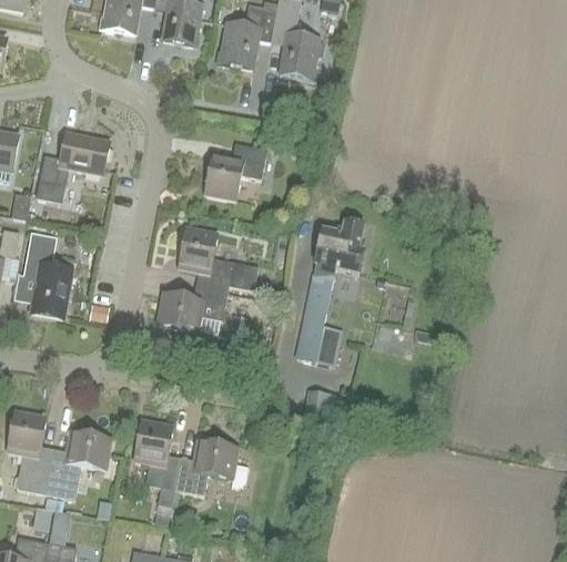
[(0,7),(20,12),(22,0),(0,0),(0,7)]
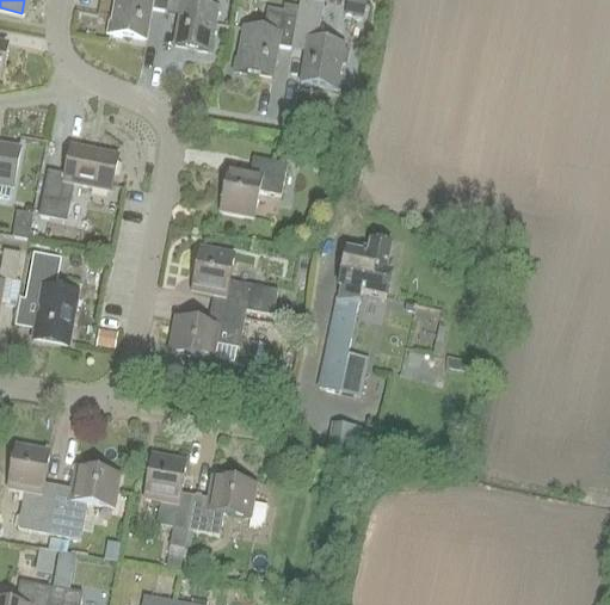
[(151,6),(165,8),(166,0),(114,0),(109,31),(145,37),(151,6)]
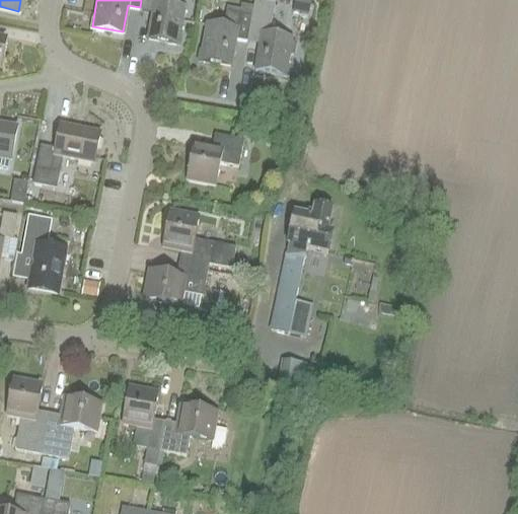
[(141,0),(140,7),(152,9),(147,35),(177,42),(185,4),(160,0),(141,0)]
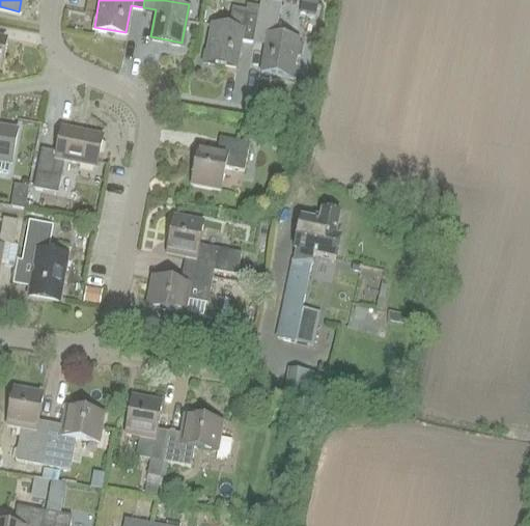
[(298,36),(276,33),(281,0),(259,0),(257,12),(253,39),(265,42),(260,68),(291,75),(298,36)]
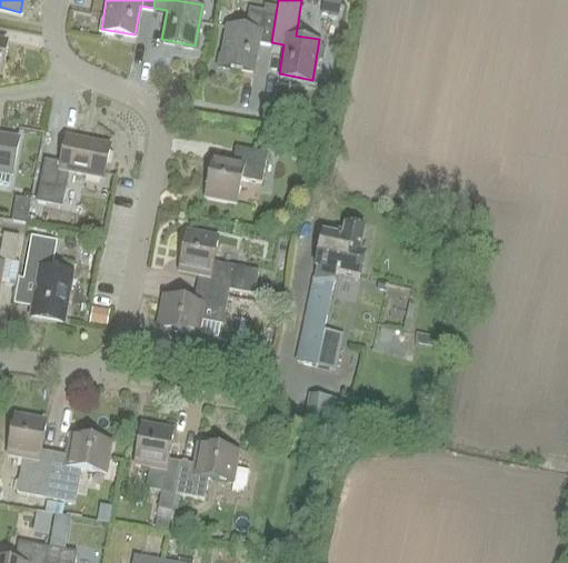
[(276,13),(272,13),(275,3),(263,1),(262,7),(248,3),(245,26),(226,23),(219,63),(252,69),(258,40),(271,42),(276,13)]
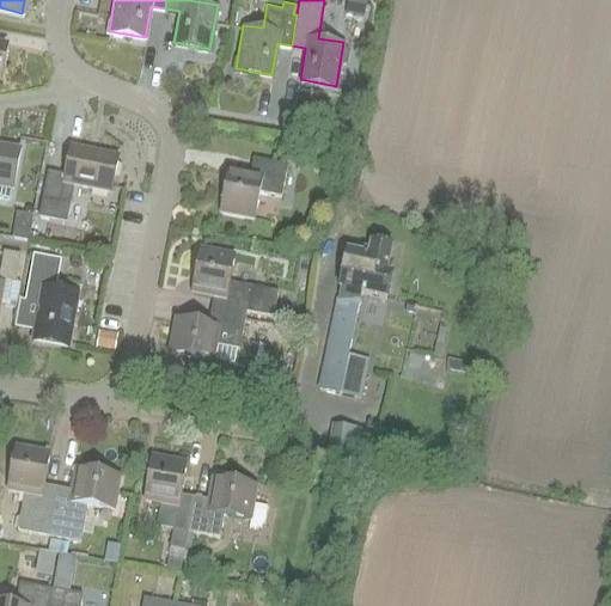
[(0,193),(10,195),(10,189),(19,142),(0,138),(0,193)]
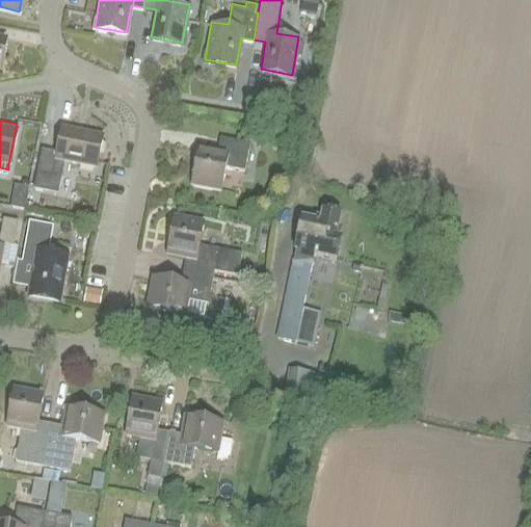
[(42,146),(36,169),(32,186),(56,190),(63,158),(96,165),(102,132),(61,124),(56,149),(42,146)]
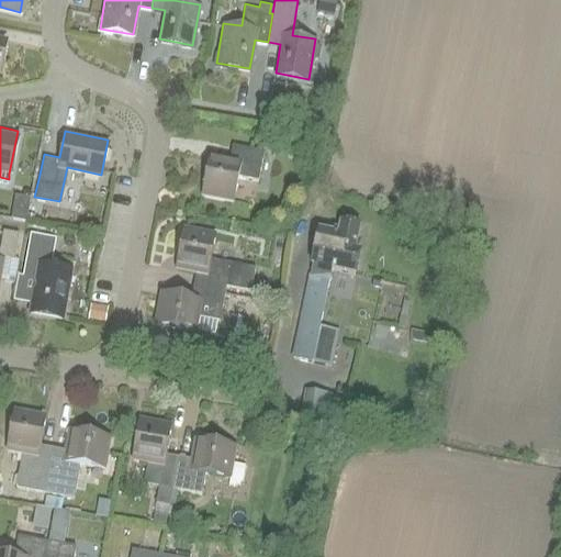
[(258,178),(264,148),(232,142),(229,156),(210,152),(202,192),(232,198),(237,174),(258,178)]
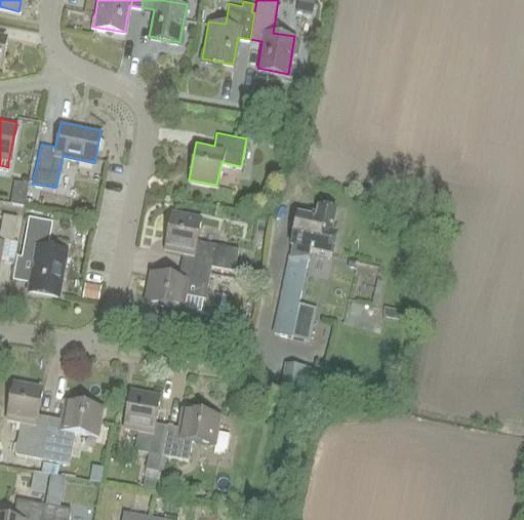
[(56,205),(59,192),(39,188),(36,201),(56,205)]
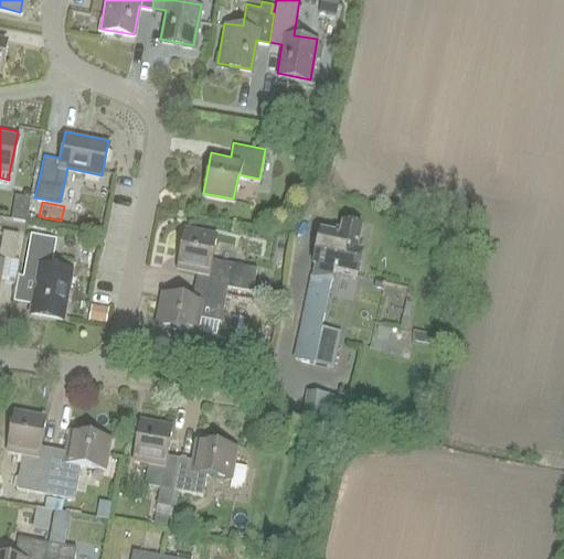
[(357,246),(361,224),(341,219),(340,226),(334,225),(333,229),(319,226),(312,262),(314,262),(294,355),(332,364),(338,337),(318,334),(331,275),(331,276),(333,267),(357,271),(361,247),(357,246)]
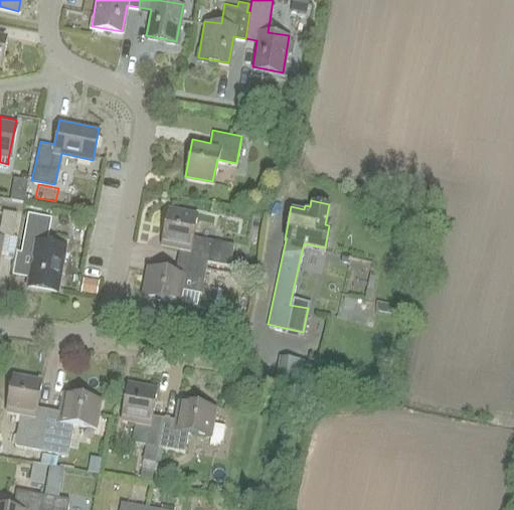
[(233,242),(211,237),(192,234),(196,211),(168,206),(161,243),(179,246),(177,259),(206,265),(206,260),(229,265),(233,242)]
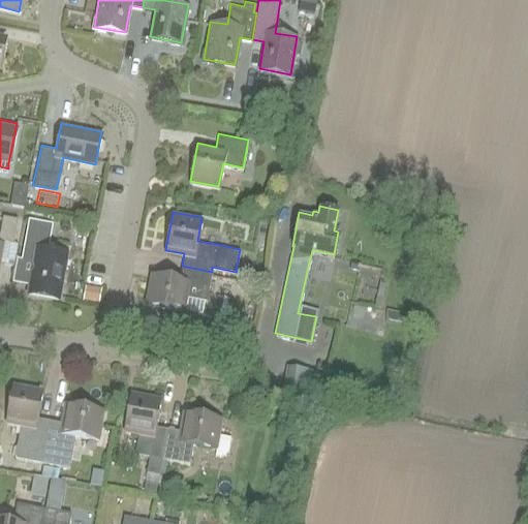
[(0,259),(11,263),(16,242),(12,241),(18,216),(2,214),(0,226),(0,259)]
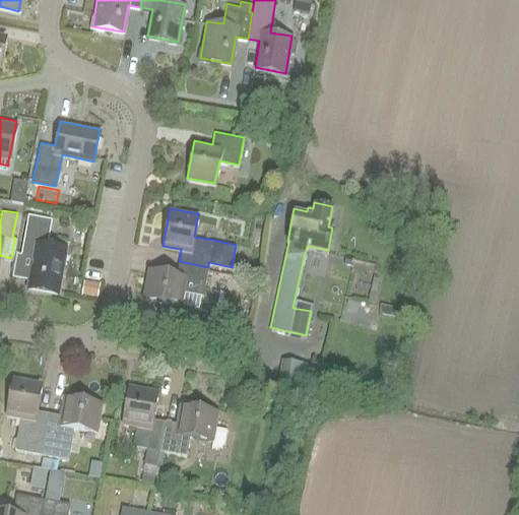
[(28,212),(21,252),(34,254),(28,278),(27,283),(58,290),(66,250),(47,246),(52,216),(28,212)]
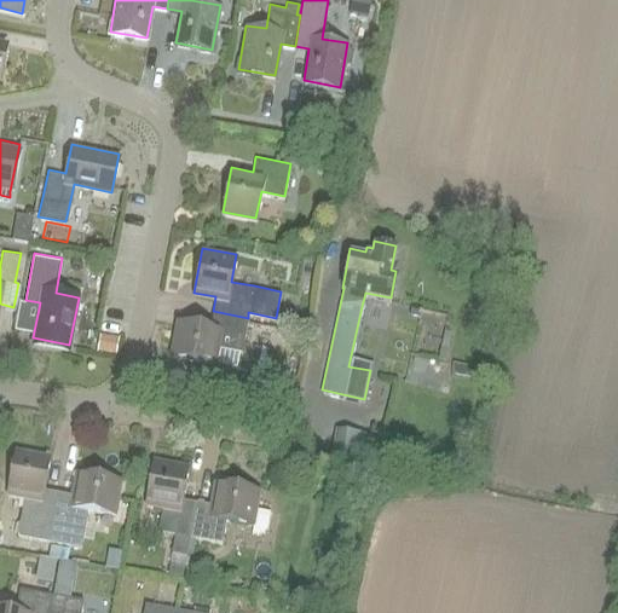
[(241,350),(248,318),(213,311),(209,325),(177,319),(171,352),(215,362),(218,345),(241,350)]
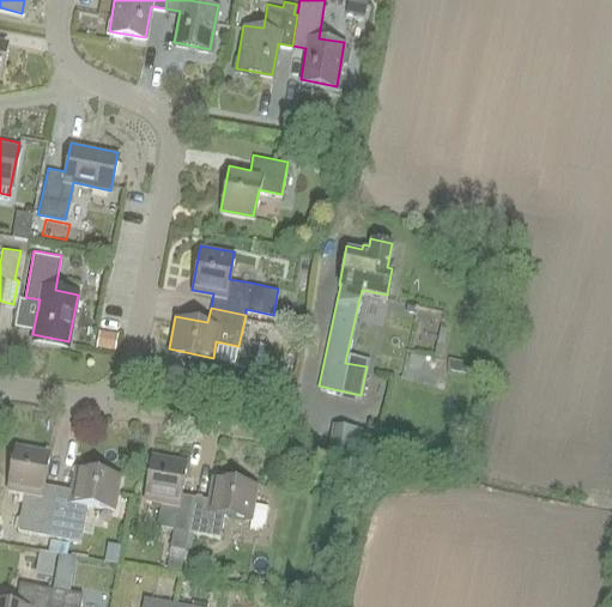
[(441,328),(436,356),(443,357),(448,329),(441,328)]
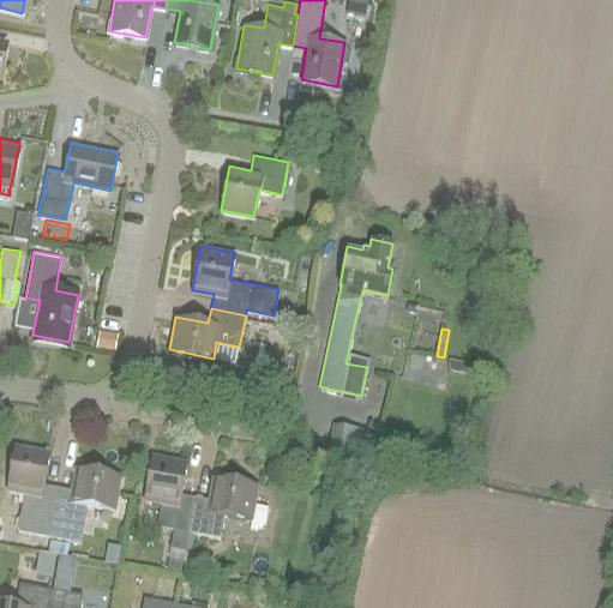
[(114,347),(118,332),(103,330),(101,344),(114,347)]
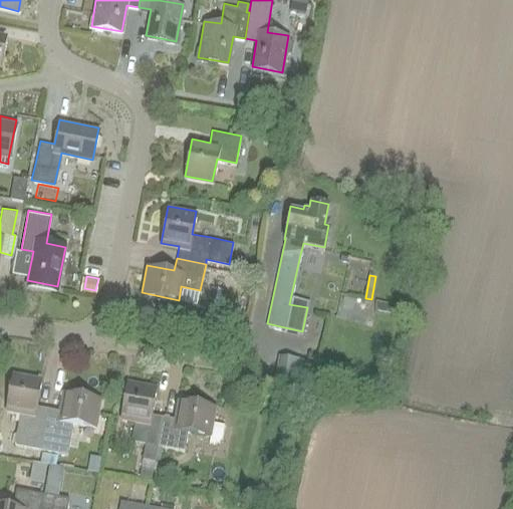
[(378,302),(377,311),(396,315),(398,306),(391,304),(378,302)]
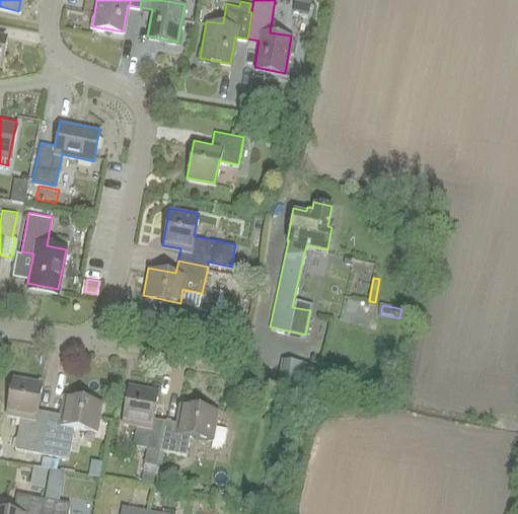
[(235,321),(234,327),(233,332),(246,333),(247,323),(235,321)]
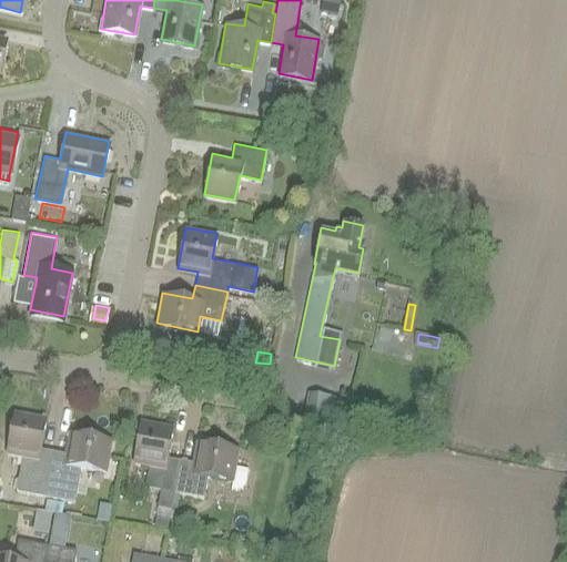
[(336,423),(342,395),(307,389),(303,417),(336,423)]
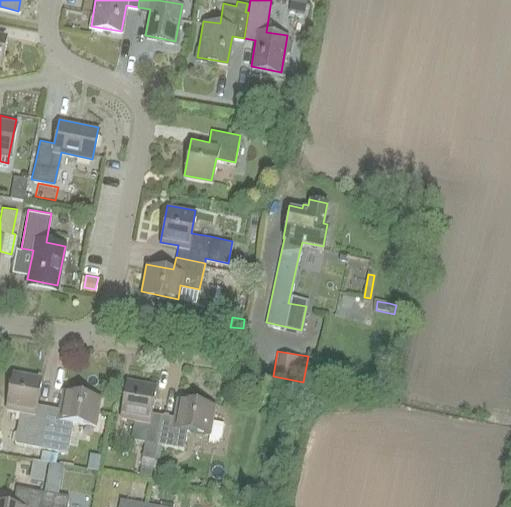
[(40,445),(48,405),(36,402),(40,375),(13,370),(6,408),(19,410),(14,439),(16,441),(40,445)]
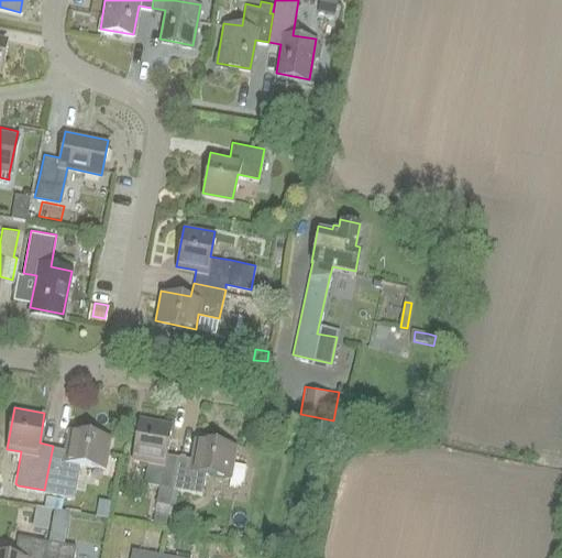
[(173,487),(178,455),(165,452),(171,423),(140,417),(132,458),(147,460),(143,481),(158,484),(155,501),(169,503),(173,487)]
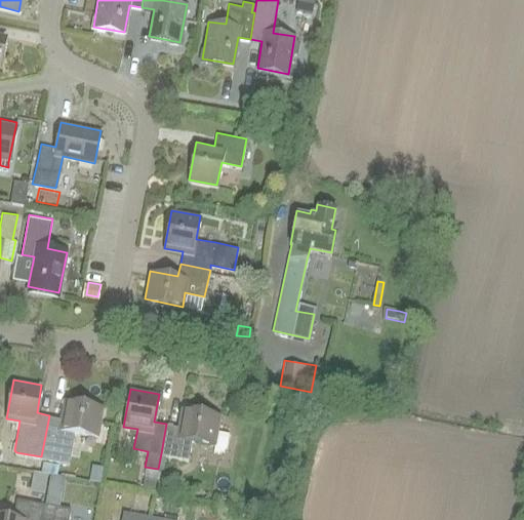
[(69,462),(74,430),(97,434),(103,406),(65,399),(61,417),(49,415),(41,456),(69,462)]
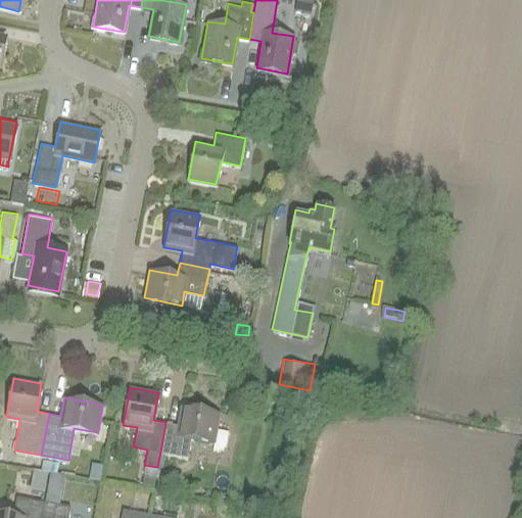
[(228,430),(217,428),(219,413),(181,406),(178,424),(165,422),(160,452),(187,457),(191,436),(215,441),(212,449),(218,450),(223,448),(226,443),(228,430)]
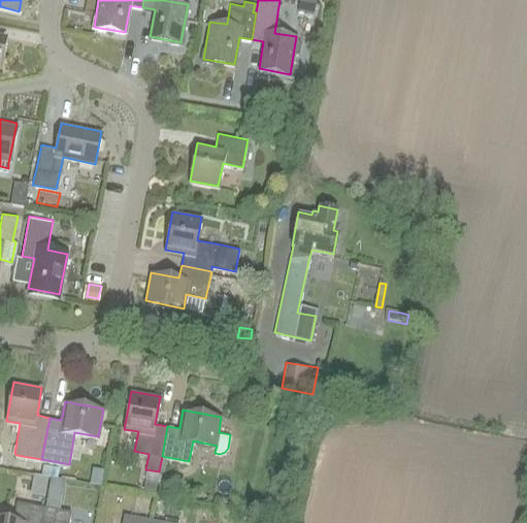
[(45,494),(50,474),(35,471),(31,492),(45,494)]
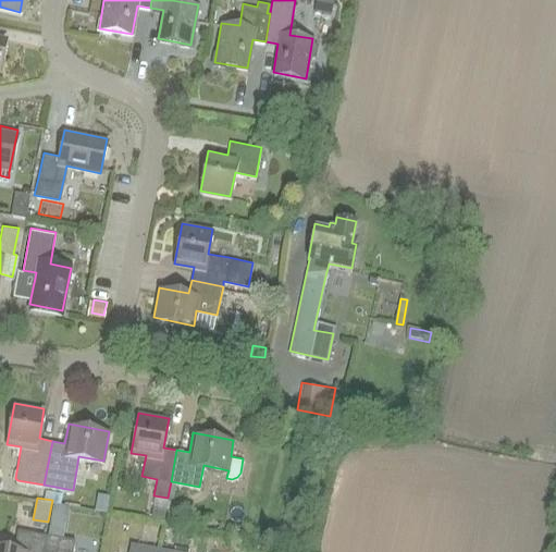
[(188,514),(176,502),(168,512),(181,523),(188,514)]
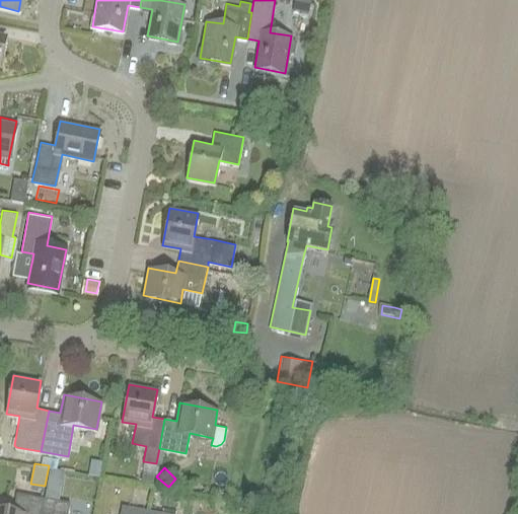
[(153,482),(155,470),(144,468),(142,480),(153,482)]
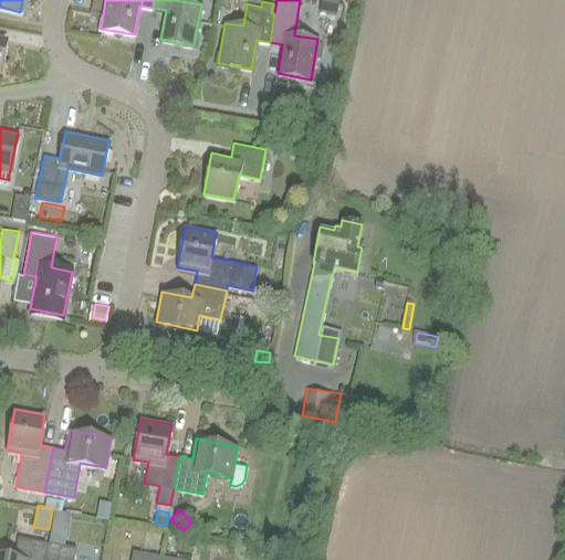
[(43,559),(46,540),(18,536),(14,557),(0,553),(0,559),(43,559)]
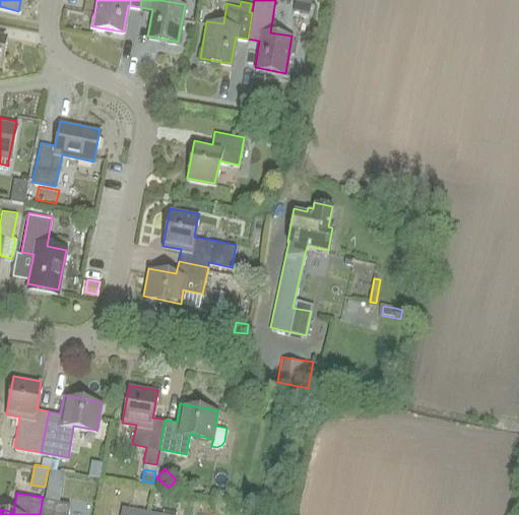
[(67,514),(70,502),(43,497),(40,514),(67,514)]
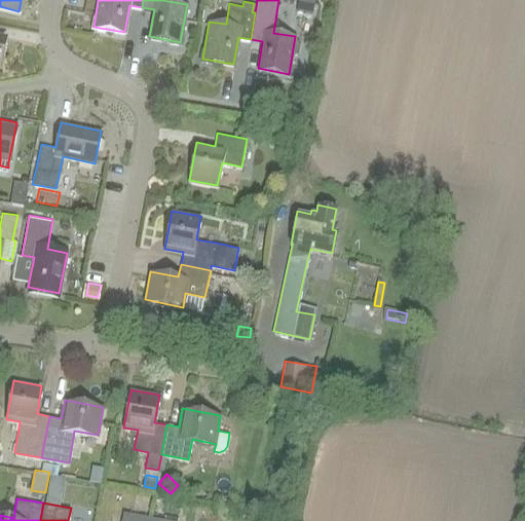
[(149,520),(150,515),(123,511),(120,520),(149,520)]
